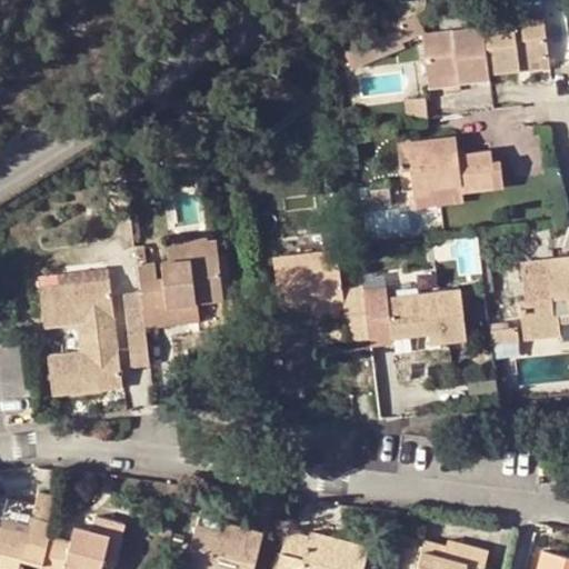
[(568,32),(567,12),(545,16),(549,56),(550,60),(568,57),(568,32)]
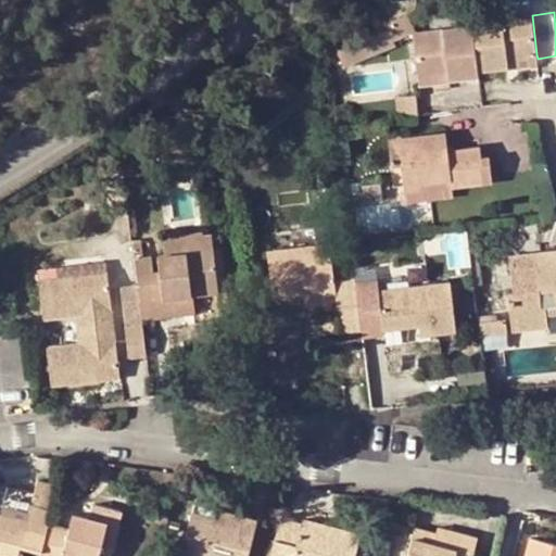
[(478,74),(477,67),(508,65),(507,57),(536,54),(532,15),(503,19),(501,16),(471,20),(472,26),(414,33),(419,73),(449,70),(449,77),(478,74)]
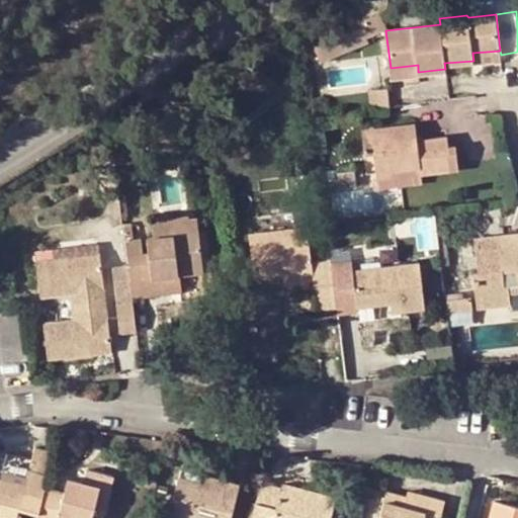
[(472,63),(502,61),(501,55),(500,51),(472,53),(473,61),(472,63)]
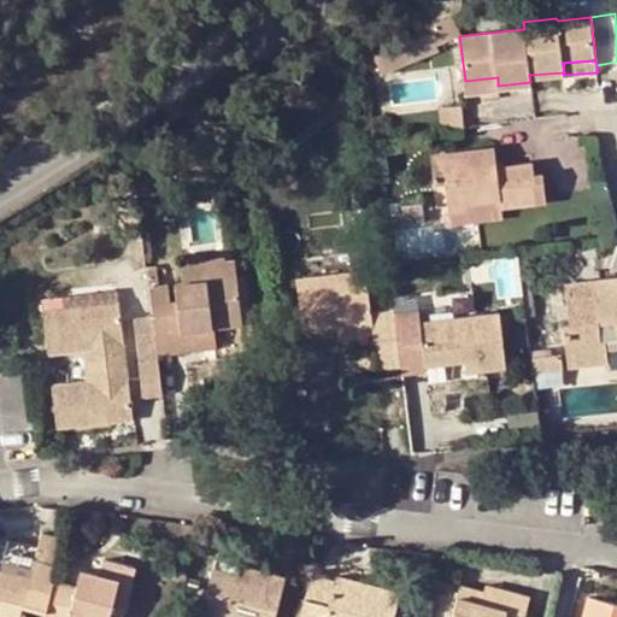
[(498,86),(498,77),(465,81),(468,93),(498,88),(498,86)]
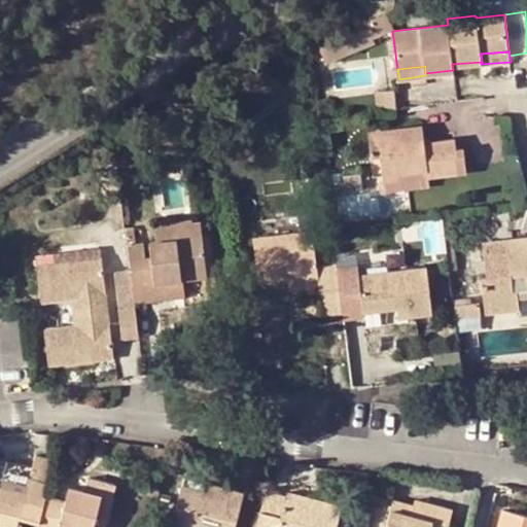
[(400,102),(399,85),(382,86),(384,105),(400,102)]
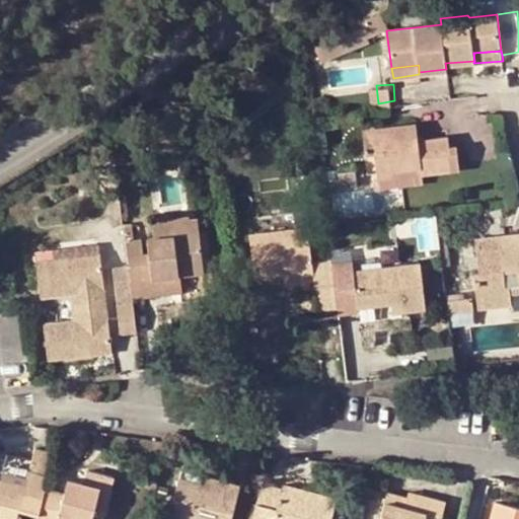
[(448,145),(448,135),(423,138),(418,138),(417,135),(416,122),(364,128),(368,153),(375,152),(377,171),(421,166),(422,174),(459,169),(456,144),(448,145)]
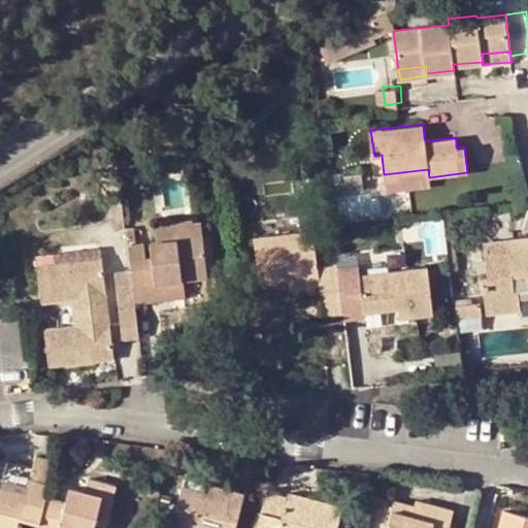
[(428,169),(384,174),(386,191),(430,187),(429,177),(428,169)]
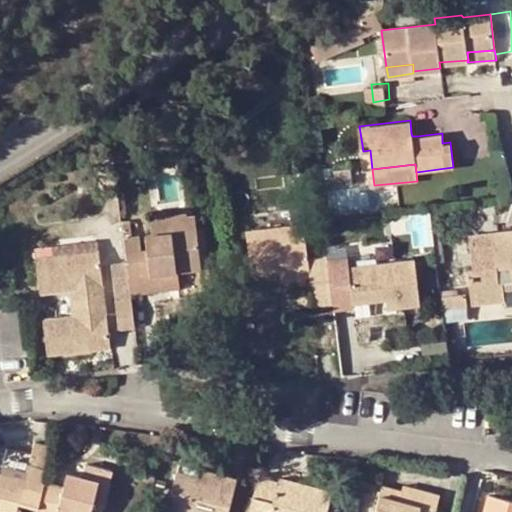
[(147,231),(189,227),(187,213),(145,219),(147,231)]
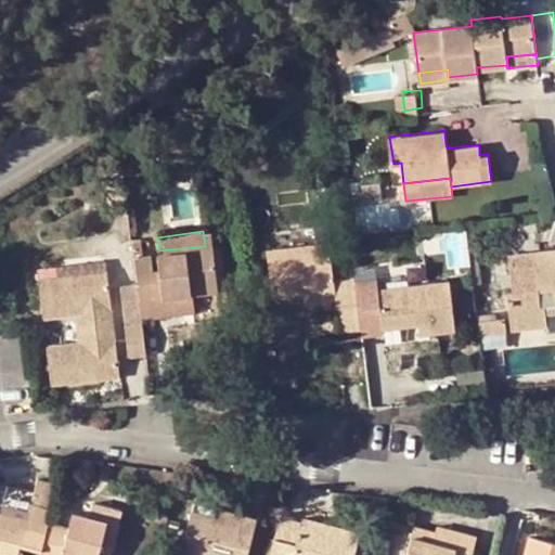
[(141,239),(132,239),(138,286),(140,299),(191,294),(219,291),(214,246),(205,246),(159,250),(160,268),(154,268),(153,253),(142,254),(141,239)]
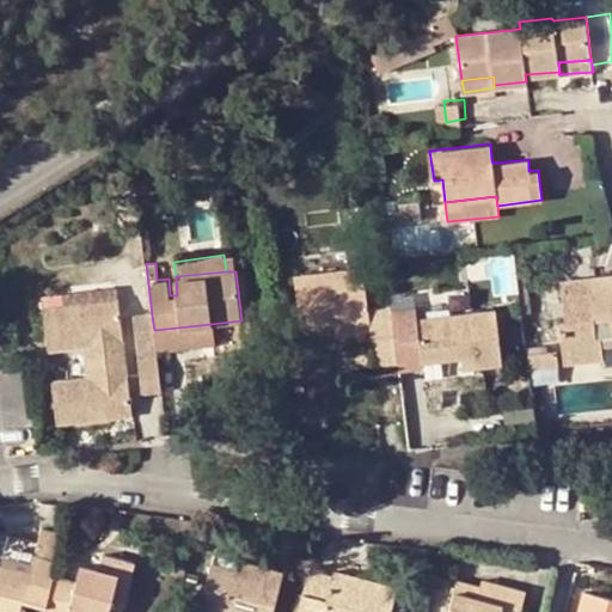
[(367,305),(363,265),(295,275),(301,325),(334,322),(369,317),(371,331),(375,366),(399,363),(392,303),(367,305)]
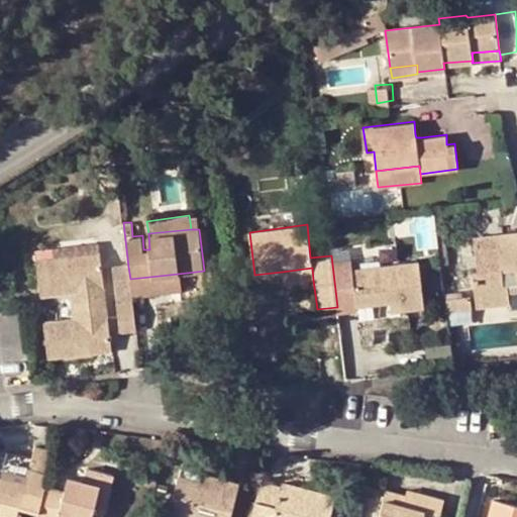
[(199,229),(204,271),(211,270),(208,229),(199,229)]
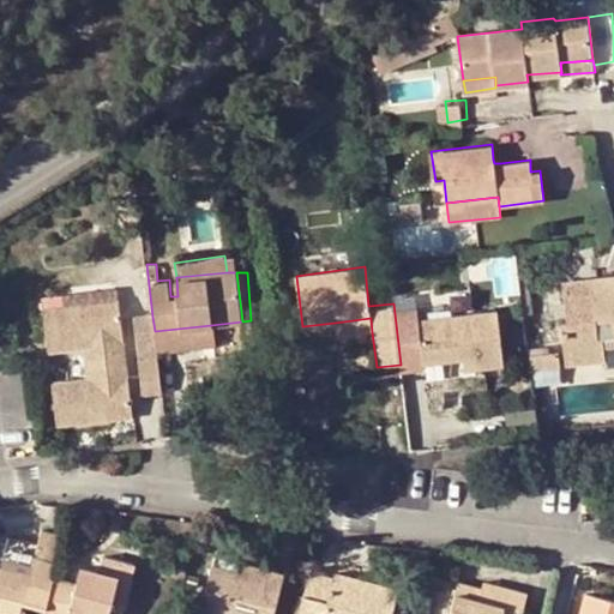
[(613,274),(597,276),(601,296),(613,294),(613,274)]
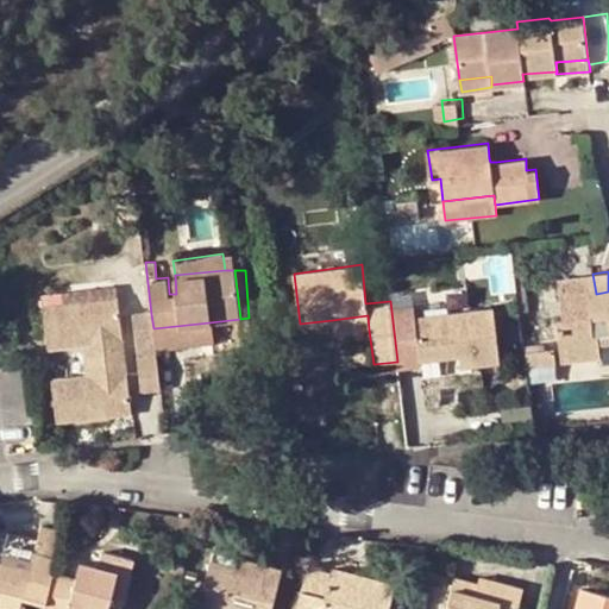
[(608,292),(596,294),(592,274),(558,278),(563,318),(557,319),(562,362),(601,358),(600,343),(598,334),(608,333),(608,292)]
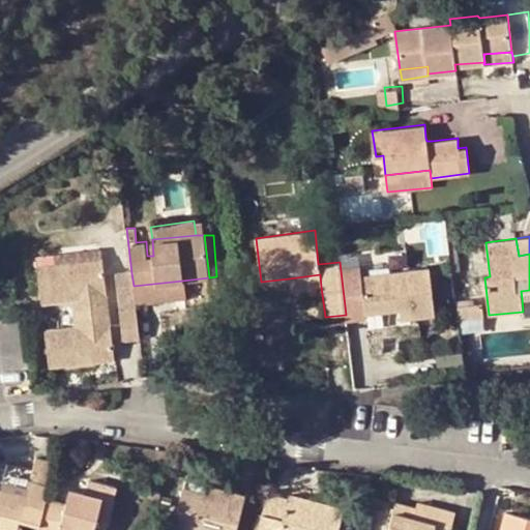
[(360,255),(362,274),(408,269),(405,249),(360,255)]
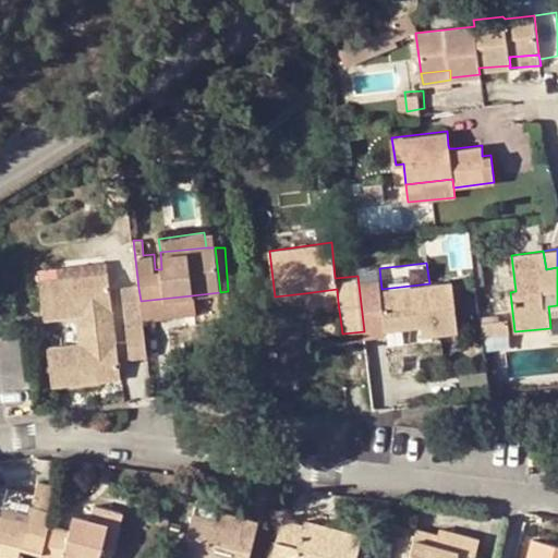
[(89,315),(89,323),(113,320),(108,271),(39,280),(45,320),(76,316),(89,315)]
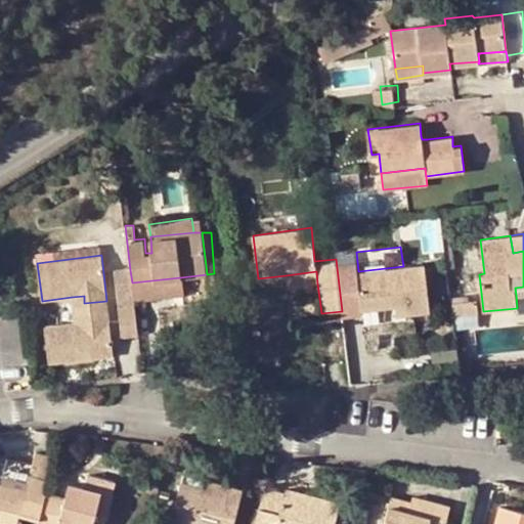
[(404,303),(405,312),(430,309),(424,264),(403,266),(358,271),(363,308),(396,304),(404,303)]
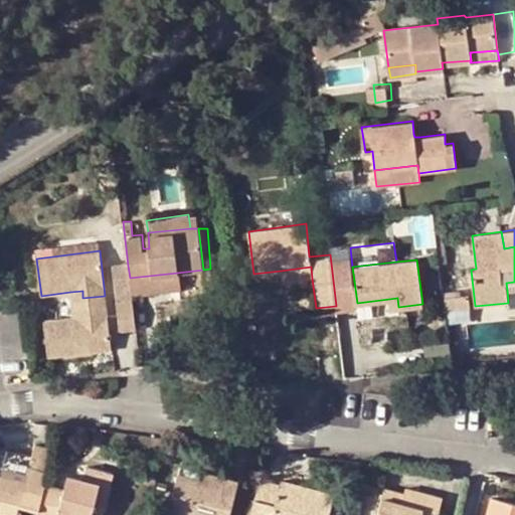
[(117,296),(132,295),(130,278),(128,266),(112,268),(117,296)]
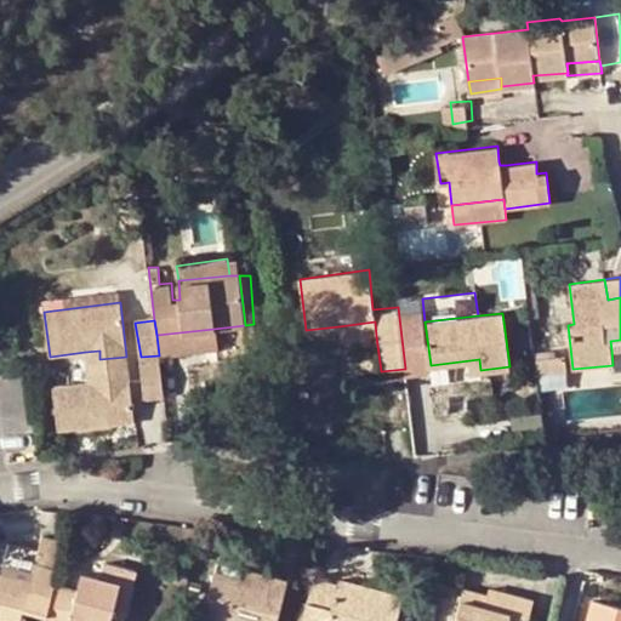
[(341,340),(354,339),(376,336),(375,322),(339,326),(341,340)]
